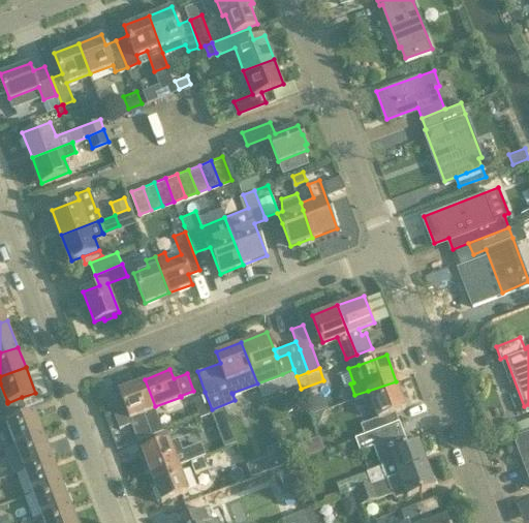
[(155,407),(155,406),(145,379),(119,389),(122,396),(129,417),(144,411),(152,433),(163,429),(155,407)]
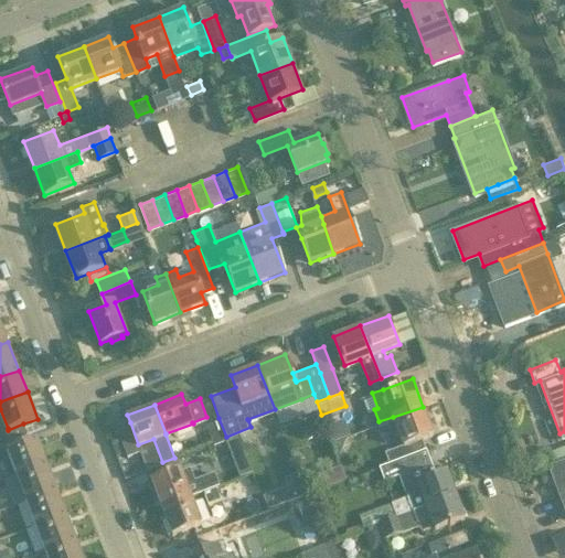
[(390,462),(426,449),(422,438),(433,433),(423,407),(393,417),(403,443),(385,450),(390,462)]
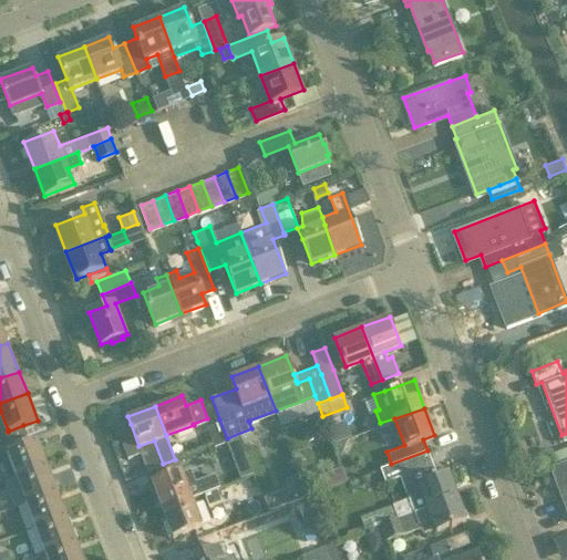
[(219,420),(207,424),(214,444),(227,439),(227,438),(219,420)]
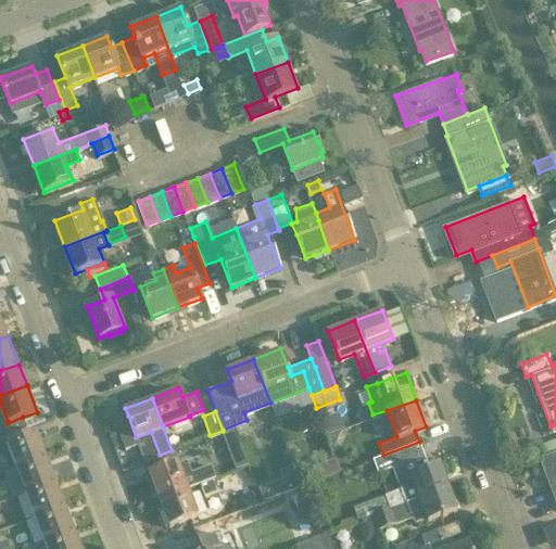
[(138,441),(136,437),(128,416),(115,421),(124,446),(138,441)]
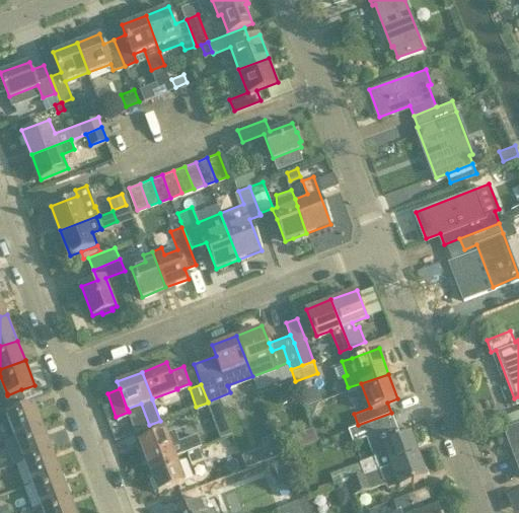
[(7,393),(4,394),(8,404),(24,397),(21,389),(7,395),(7,393)]
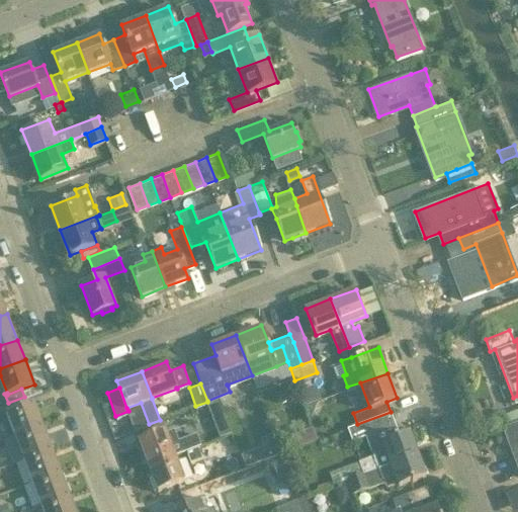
[(207,402),(206,402),(211,413),(223,409),(219,398),(207,402)]
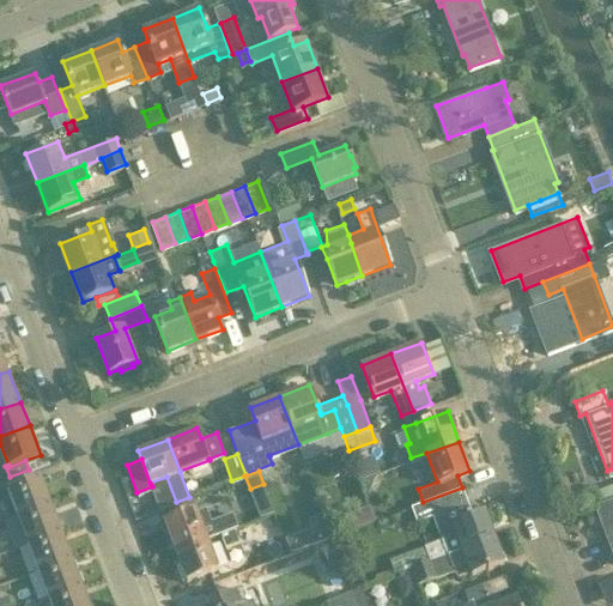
[(378,477),(377,472),(359,478),(364,491),(375,488),(378,477)]
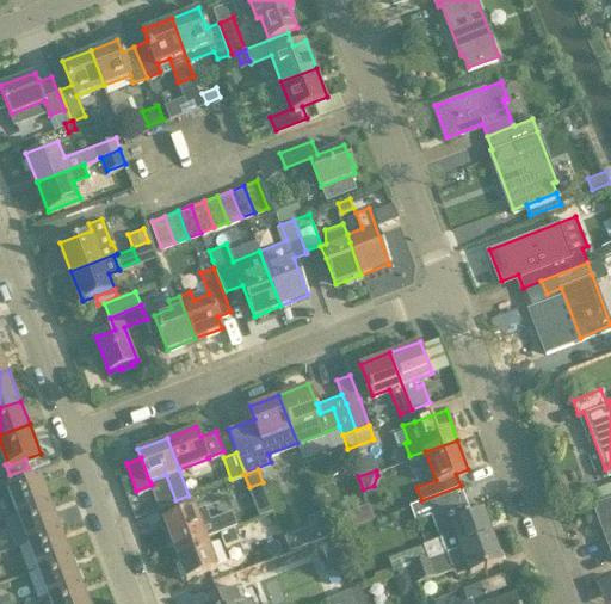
[(18,510),(49,498),(39,473),(8,485),(18,510)]
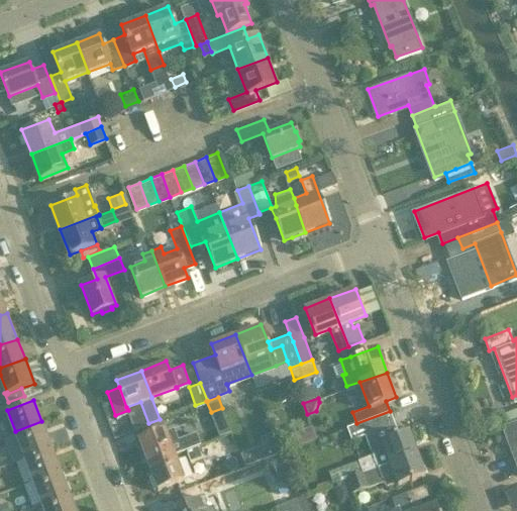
[(516,403),(498,411),(503,423),(516,417),(516,403)]
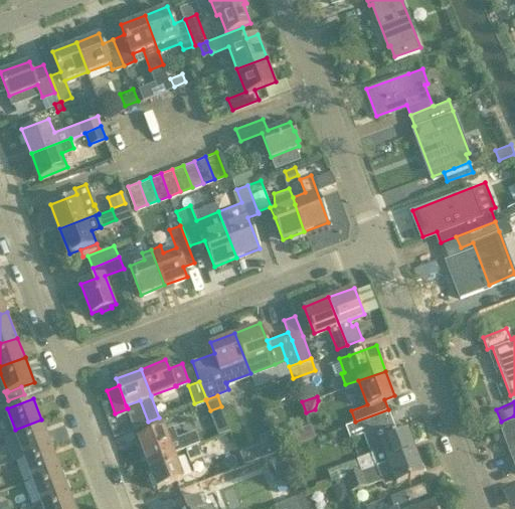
[(375,465),(415,450),(406,428),(397,432),(389,409),(388,409),(355,421),(346,426),(351,438),(364,433),(371,452),(357,457),(361,467),(362,470),(375,465)]
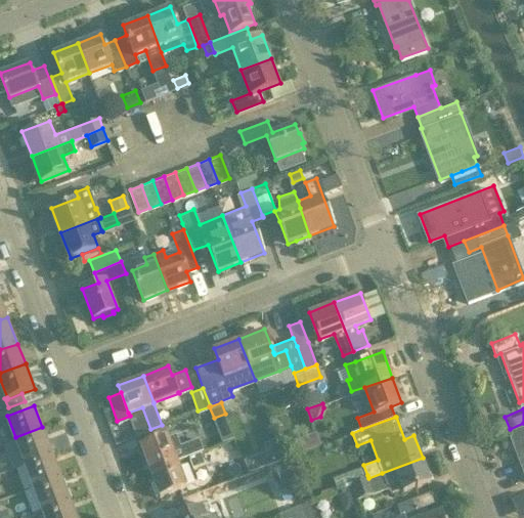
[(523,423),(510,429),(523,467),(523,423)]
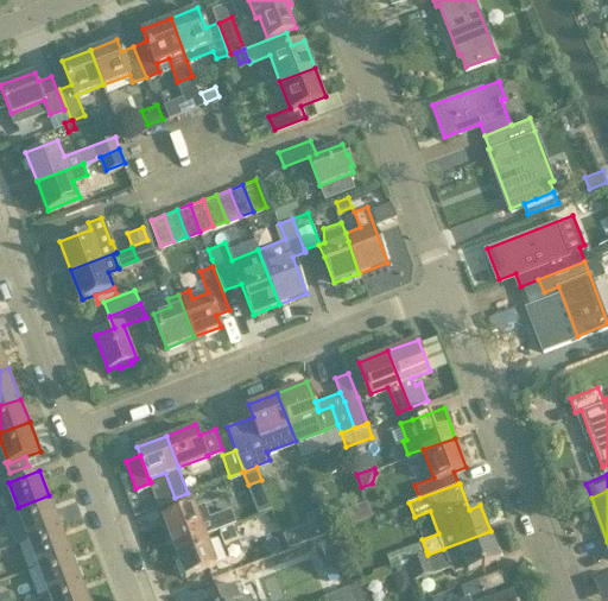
[(175,498),(168,500),(172,512),(194,504),(195,504),(190,492),(188,493),(175,498)]
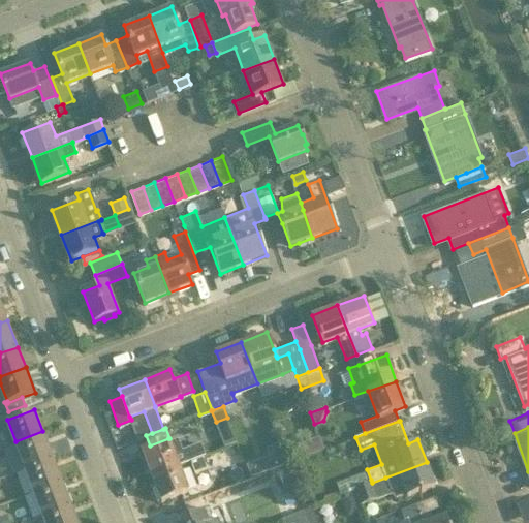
[(24,463),(52,453),(42,431),(16,441),(24,463)]
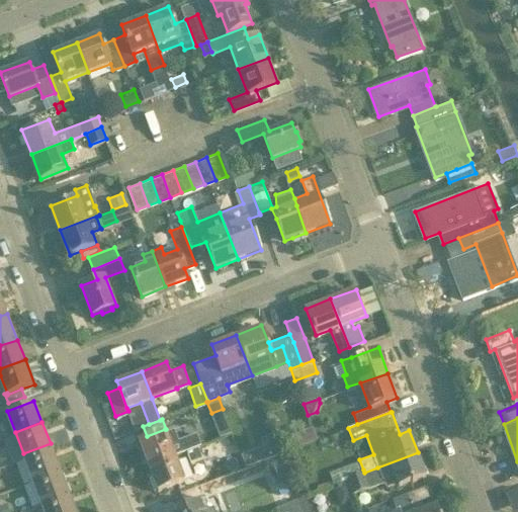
[(186,448),(186,449),(198,445),(197,444),(201,443),(197,432),(178,438),(174,427),(166,430),(165,429),(147,436),(139,439),(149,464),(175,453),(174,452),(186,448)]
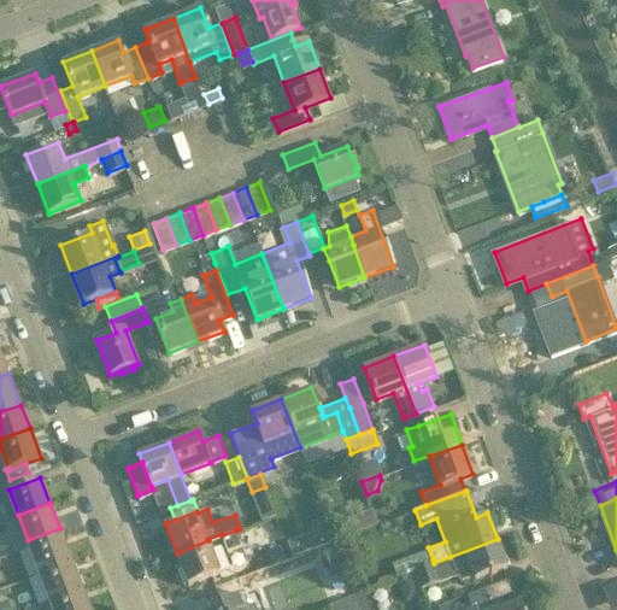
[(40,568),(71,556),(60,528),(28,540),(40,568)]
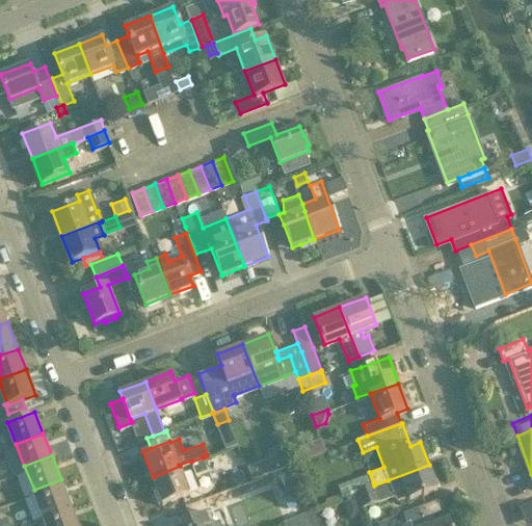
[(204,457),(191,462),(195,472),(207,468),(204,457)]
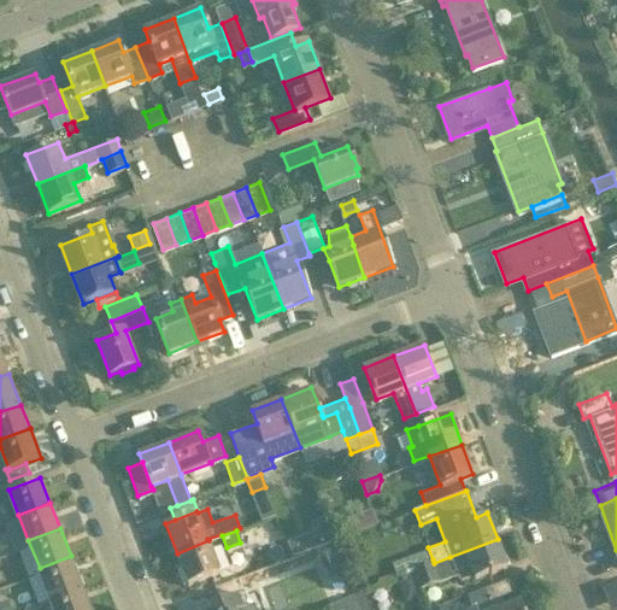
[(301,534),(287,539),(292,553),(306,547),(301,534)]
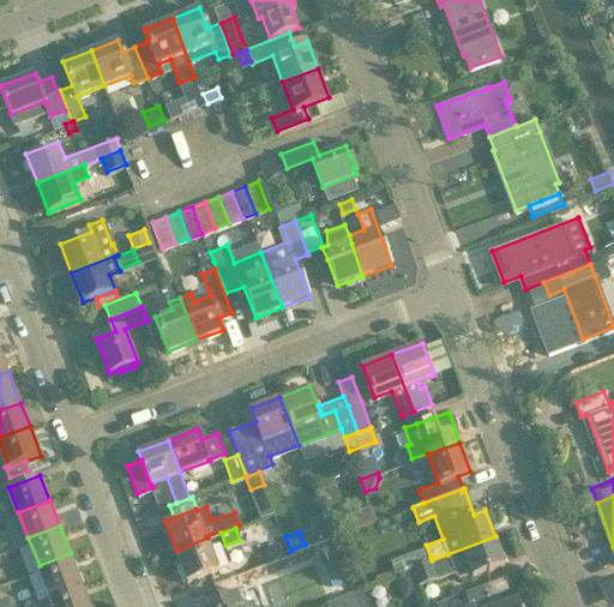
[(505,562),(495,536),(447,554),(451,565),(467,559),(473,575),(505,562)]
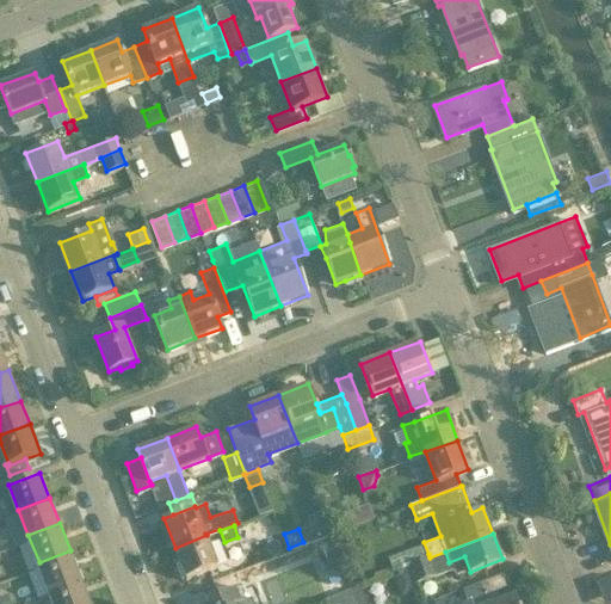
[(186,577),(217,565),(207,535),(176,548),(186,577)]
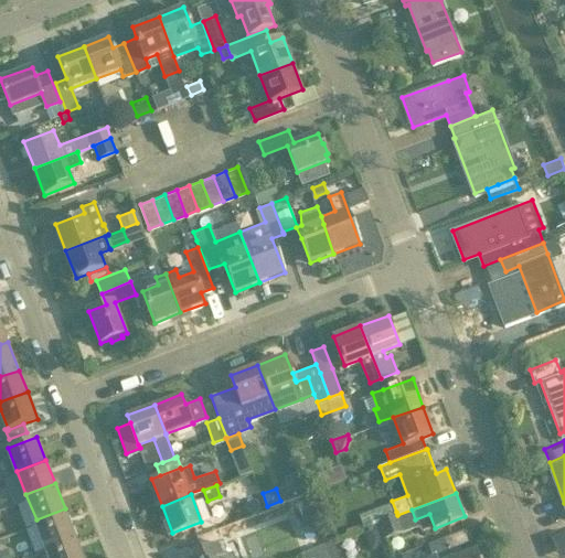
[(392,501),(381,505),(386,518),(397,515),(396,512),(392,501)]
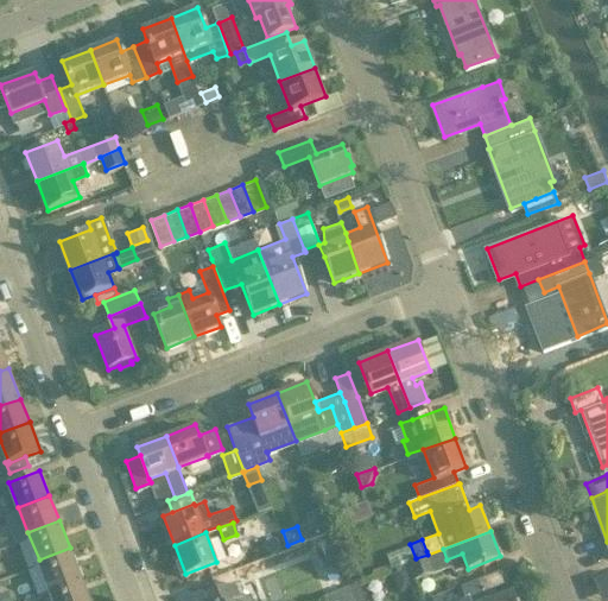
[(50,588),(81,576),(70,548),(39,560),(50,588)]
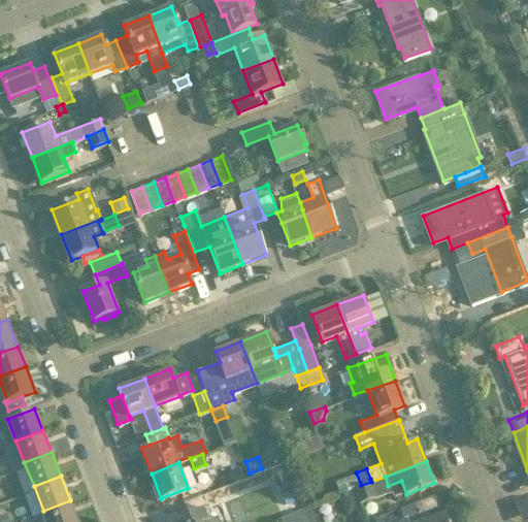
[(361,485),(354,488),(359,501),(376,495),(375,494),(371,482),(361,485)]
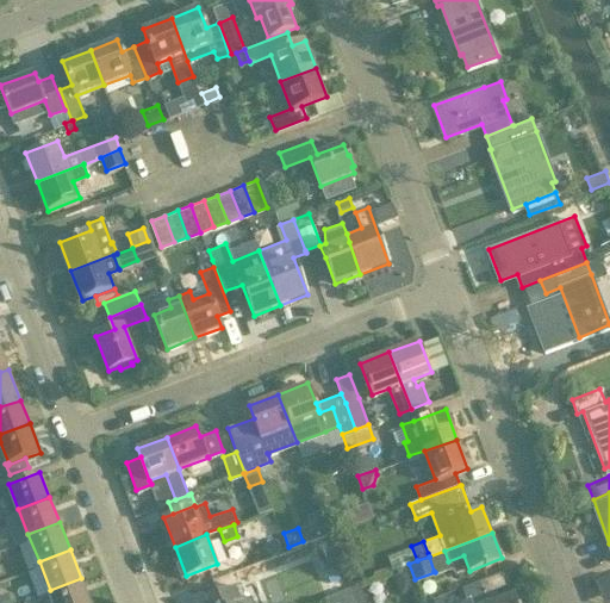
[(479,580),(487,602),(517,602),(514,592),(500,597),(496,586),(505,583),(502,571),(479,580)]
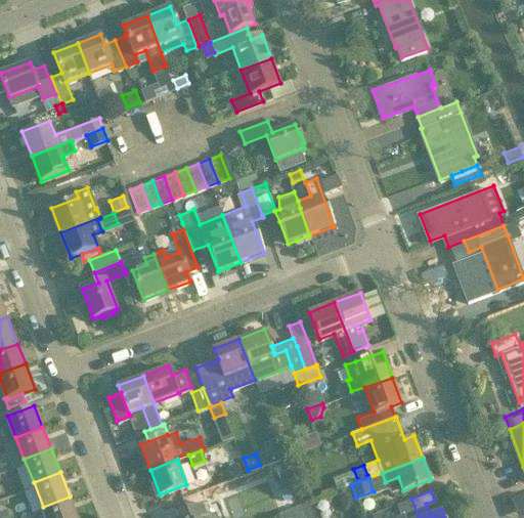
[(46,517),(78,517),(70,497),(43,507),(46,517)]
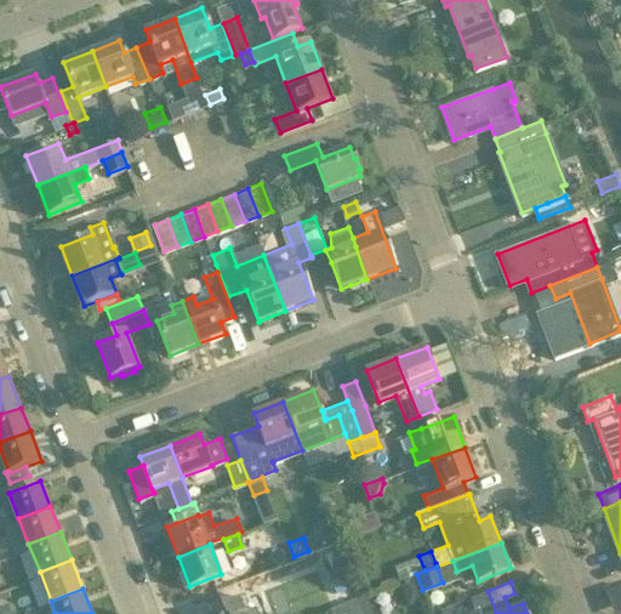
[(496,613),(488,591),(471,597),(474,606),(479,604),(483,613),(496,613)]
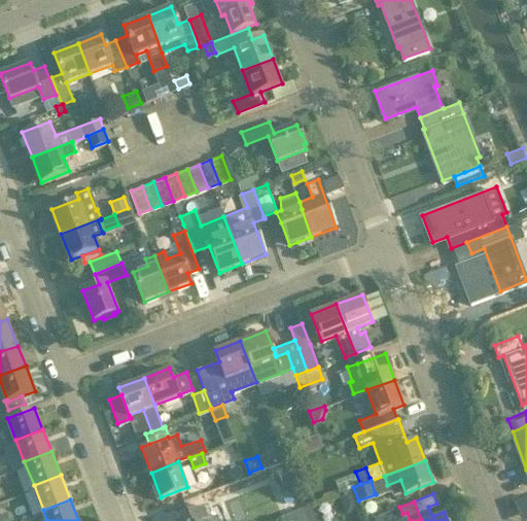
[(317,520),(311,502),(303,506),(308,520),(317,520)]
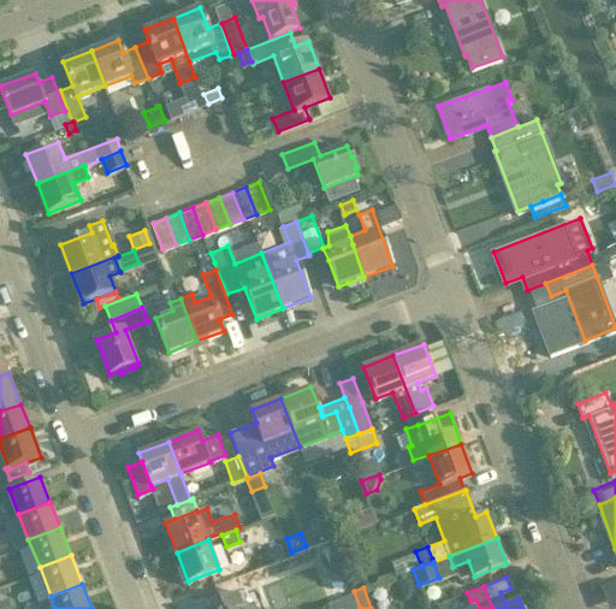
[(236,608),(248,604),(242,590),(208,603),(209,608),(236,608)]
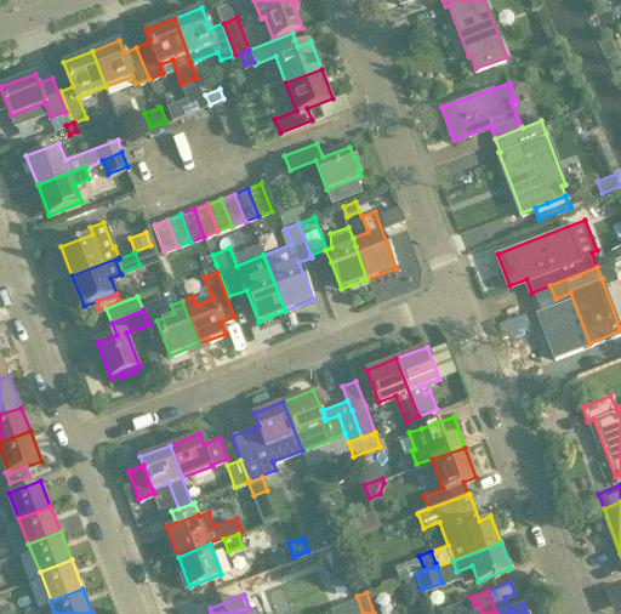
[(349,613),(358,613),(363,613),(357,596),(340,603),(343,612),(349,613)]
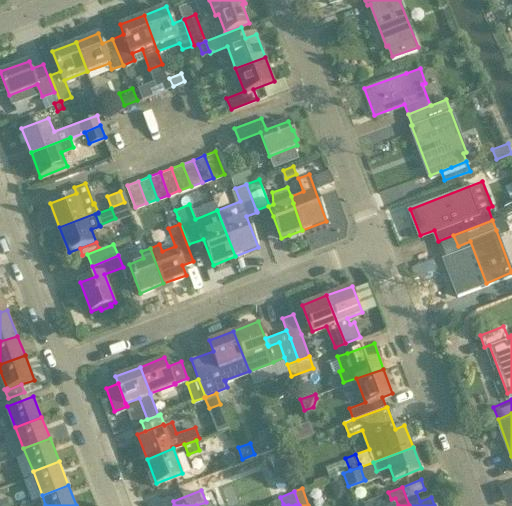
[(0,505),(9,505),(6,496),(0,498),(0,505)]
